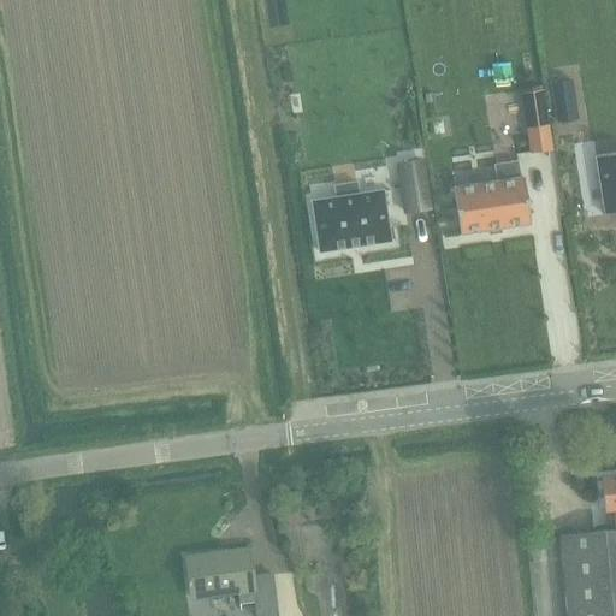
[(572,82),(549,84),(555,125),(578,122),(572,82)]
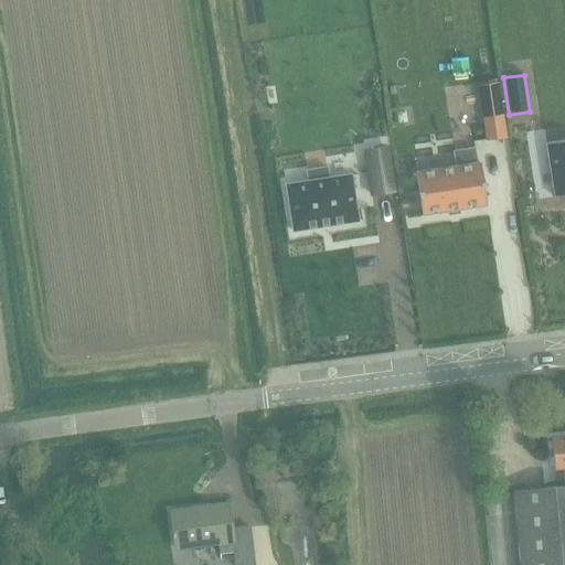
[(499,83),(478,86),(486,140),(507,137),(499,83)]
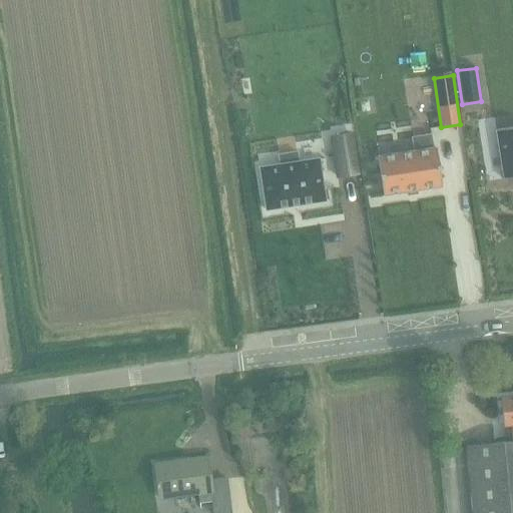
[(512,126),(495,129),(502,177),(512,175),(512,126)]
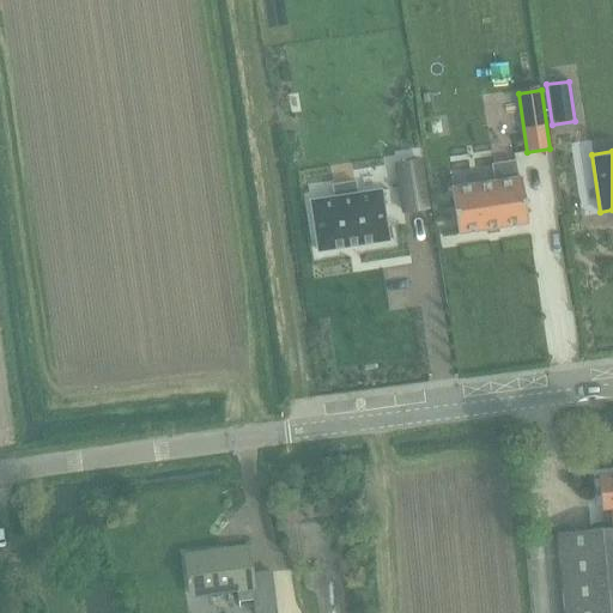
[(422,161),(394,164),(401,213),(429,210),(422,161)]
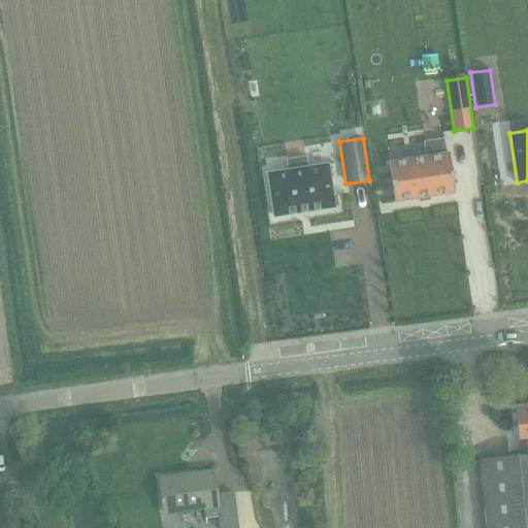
[(427,156),(390,161),(396,201),(454,192),(448,153),(446,153),(443,138),(425,141),(427,156)]
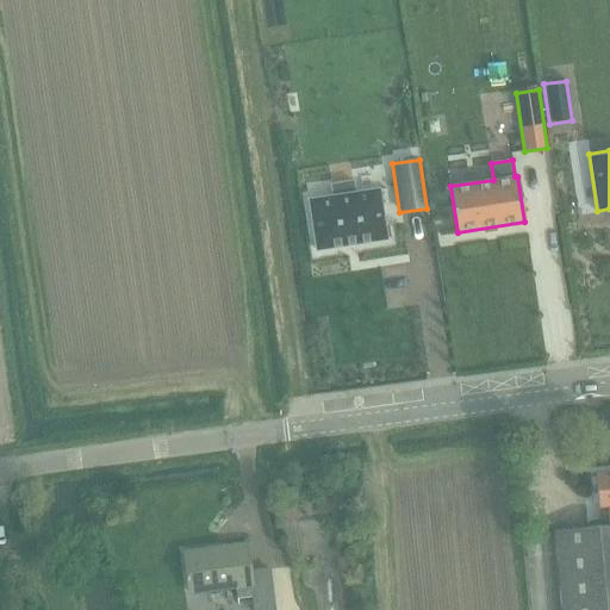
[(329,195),(306,198),(313,249),(381,238),(374,188),(353,192),(352,180),(328,184),(329,195)]
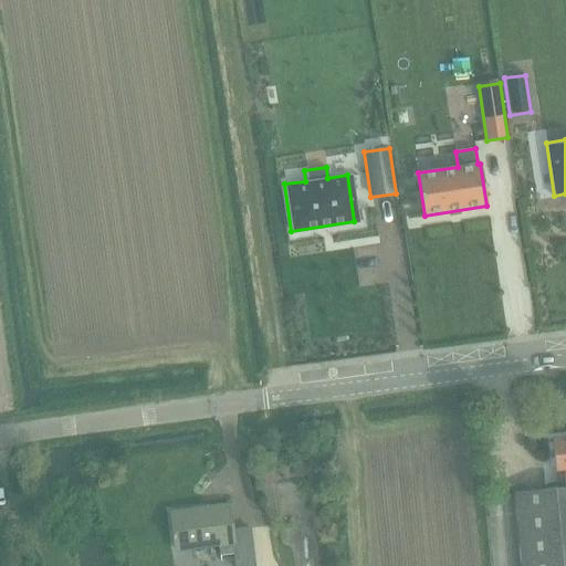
[(564,469),(565,485),(565,437),(552,439),(555,470),(564,469)]
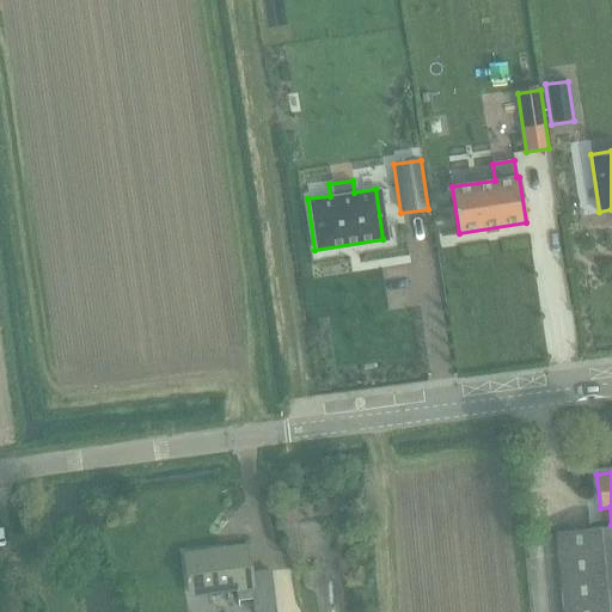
[(611,611),(611,525),(556,531),(563,611),(611,611)]
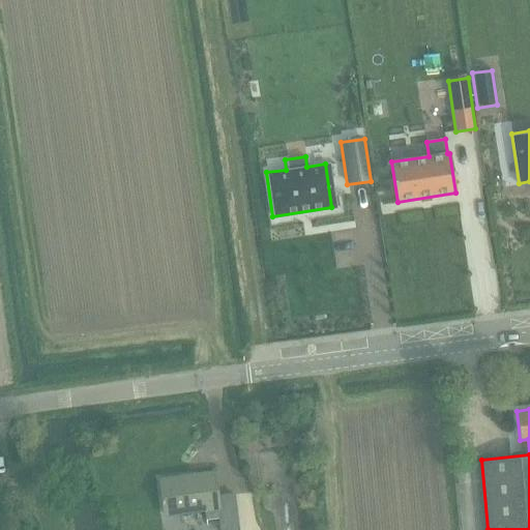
[(159,479),(165,514),(204,508),(205,520),(219,518),(221,529),(237,529),(239,529),(235,495),(217,497),(213,472),(159,479)]
